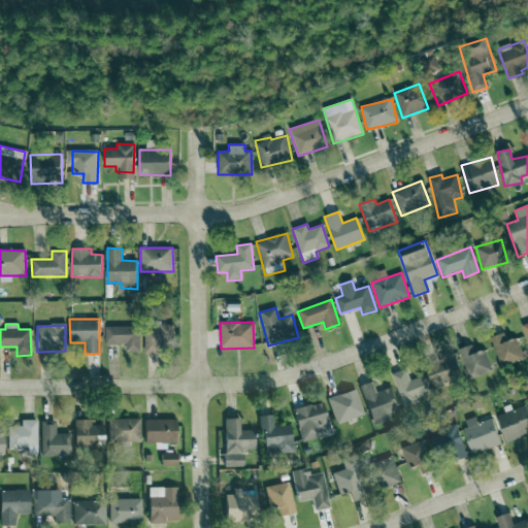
[(140,326),(104,327),(105,344),(126,344),(126,353),(141,353),(140,326)]
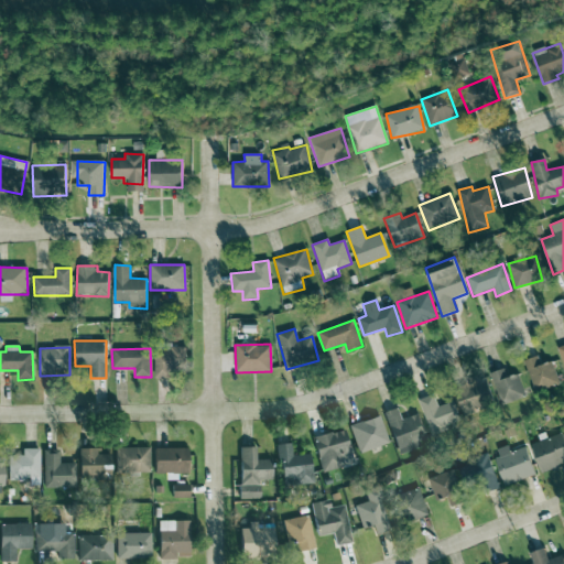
[(185,348),(154,348),(154,378),(173,378),(173,372),(185,372),(185,348)]
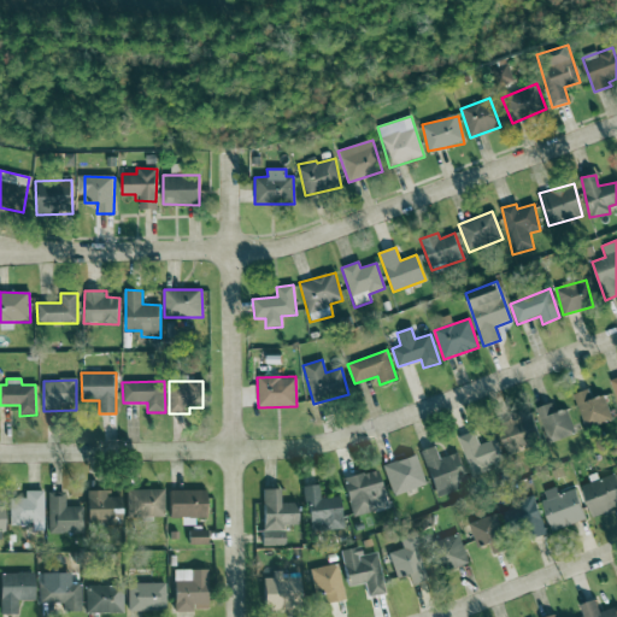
[(612,419),(604,395),(592,399),(588,389),(573,394),(586,429),(612,419)]
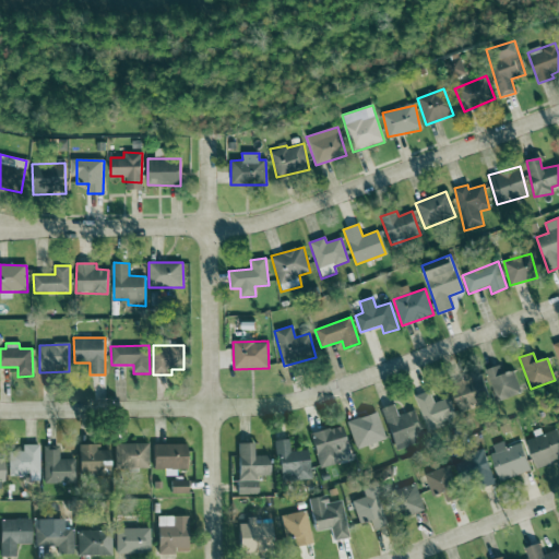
[(496,402),(521,394),(513,370),(502,373),(499,365),(486,369),(496,402)]
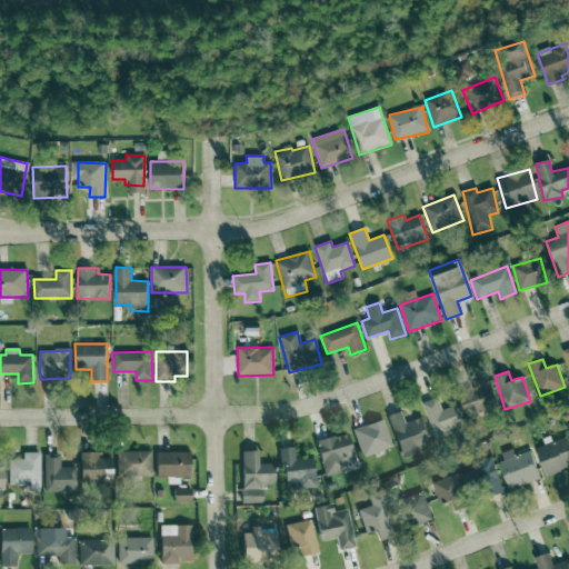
[(469,420),(493,411),(486,389),(461,398),(469,420)]
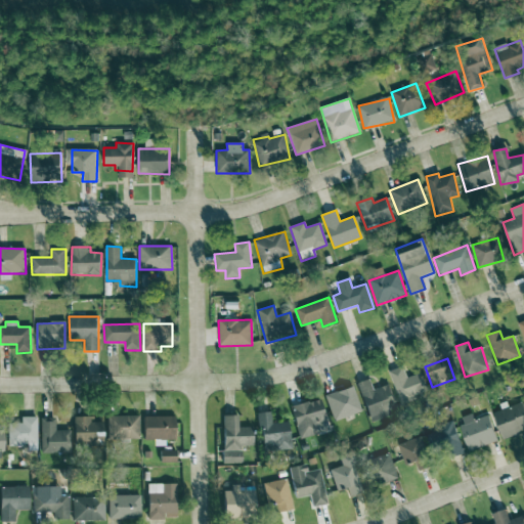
[(420,373),(406,378),(402,366),(388,370),(400,405),(427,395),(420,373)]
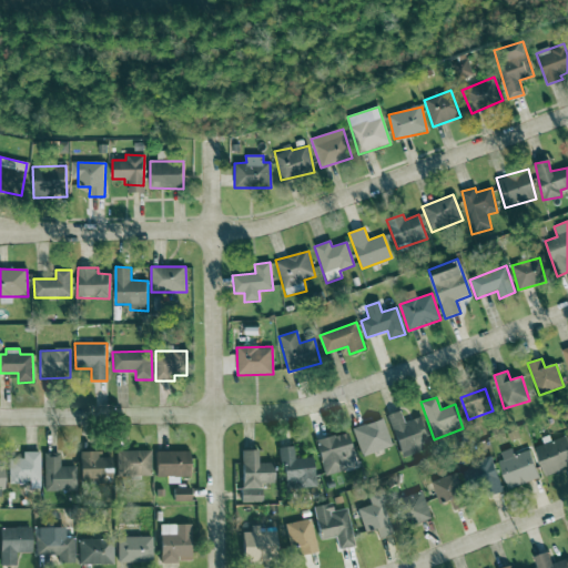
[(401,458),(430,448),(419,417),(404,423),(401,412),(386,416),(401,458)]
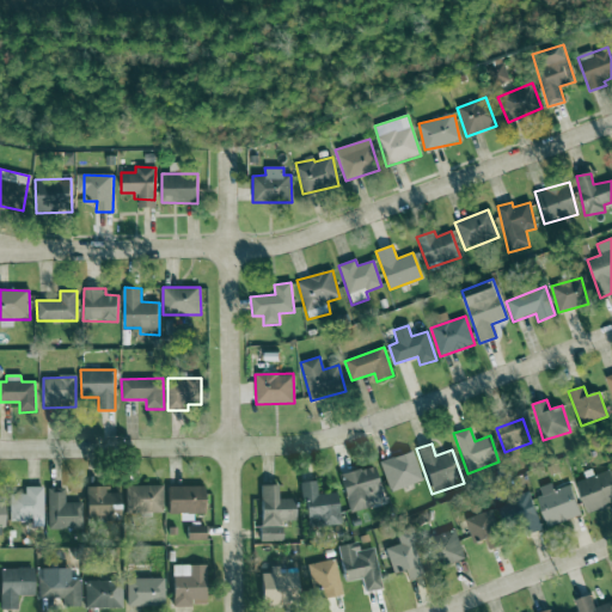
[(379,460),(386,491),(420,483),(412,452),(379,460)]
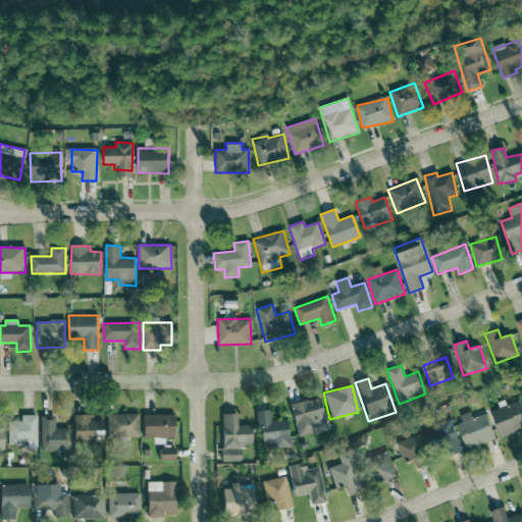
[(326,428),(318,398),(289,406),(297,436),(326,428)]
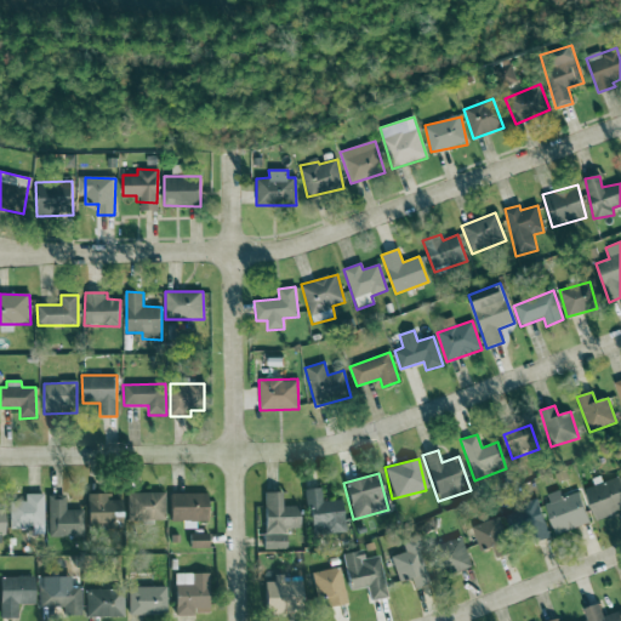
[(596,520),(620,511),(620,482),(620,477),(585,489),(596,520)]
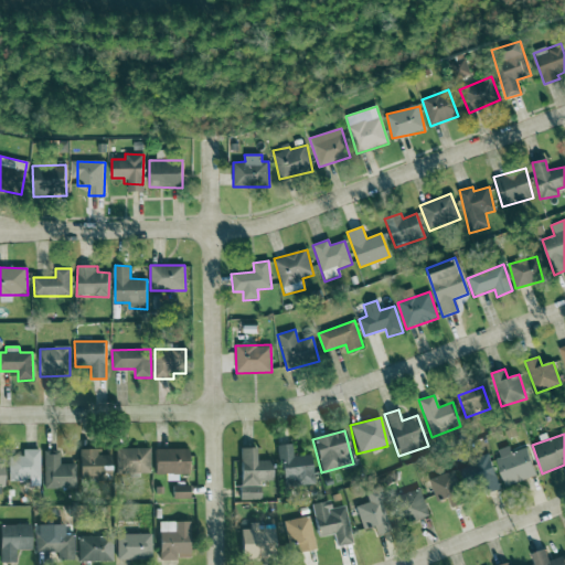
[(278,445),(281,487),(313,484),(310,455),(292,457),(291,444),(278,445)]
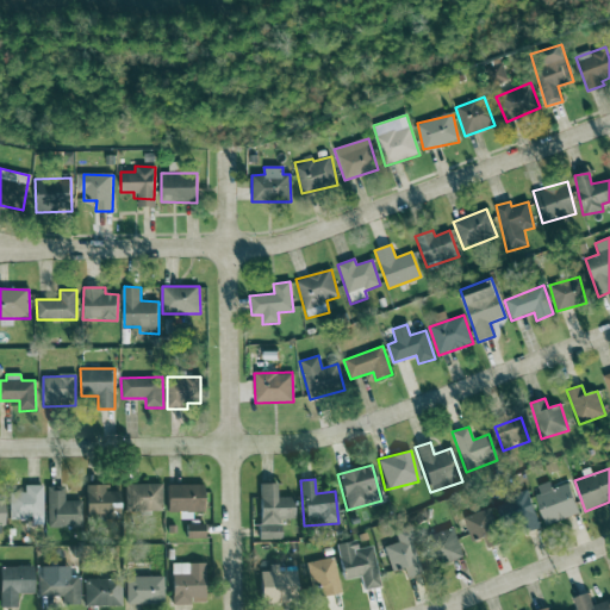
[(257,484),(259,540),(280,540),(279,520),(292,520),(292,497),(275,497),(275,483),(257,484)]
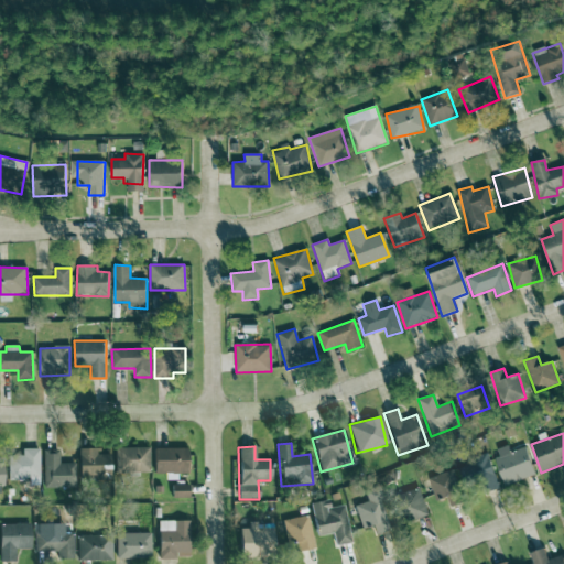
[(535,474),(524,446),(510,453),(509,448),(492,455),(506,487),(535,474)]
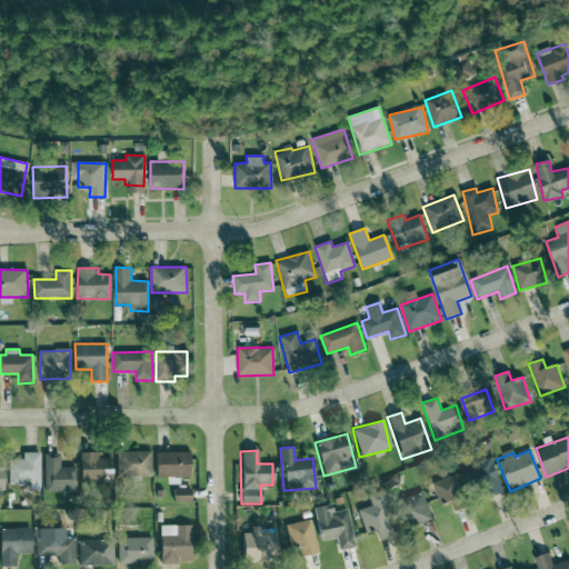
[(115,452),(116,478),(150,477),(149,451),(115,452)]
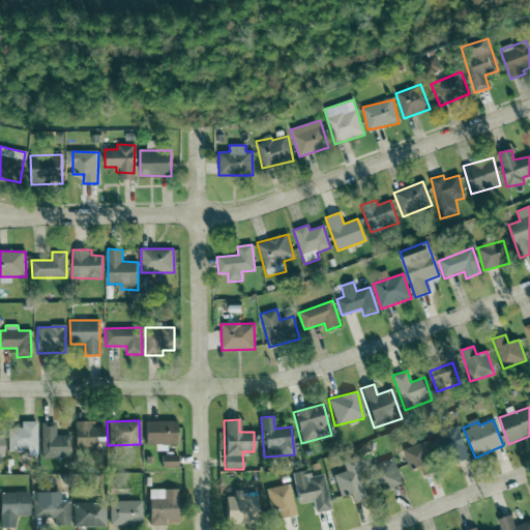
[(6,451),(26,451),(26,457),(35,457),(36,422),(20,421),(20,429),(6,429),(6,451)]
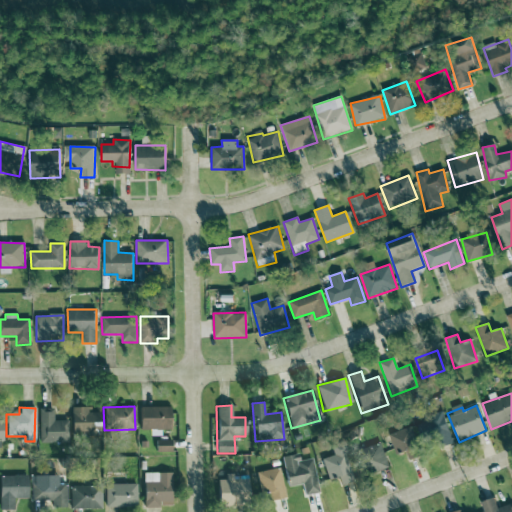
[(70,407),(71,433),(99,432),(99,412),(90,412),(90,407),(70,407)]
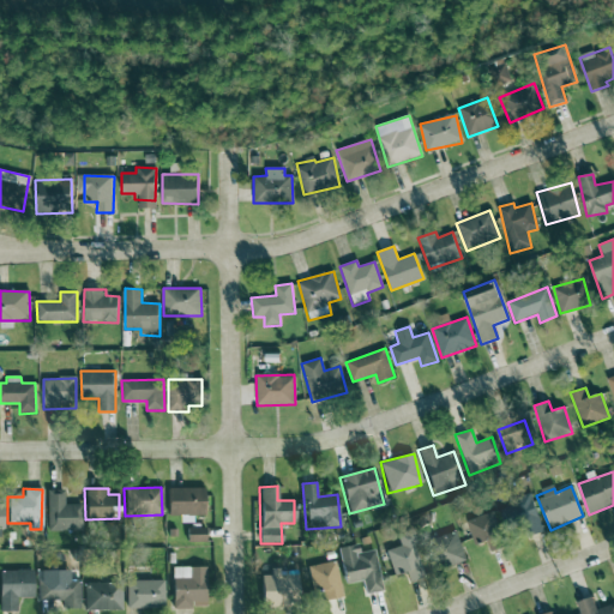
[(167,516),(179,516),(179,523),(191,523),(191,515),(200,513),(200,488),(166,488),(167,516)]
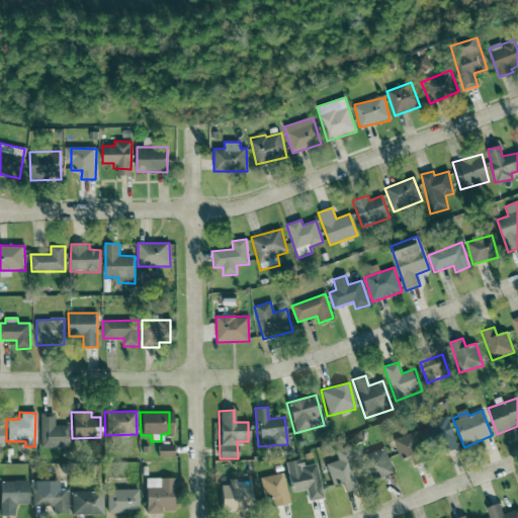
[(68,426),(54,426),(53,413),(38,414),(39,449),(68,448),(68,426)]
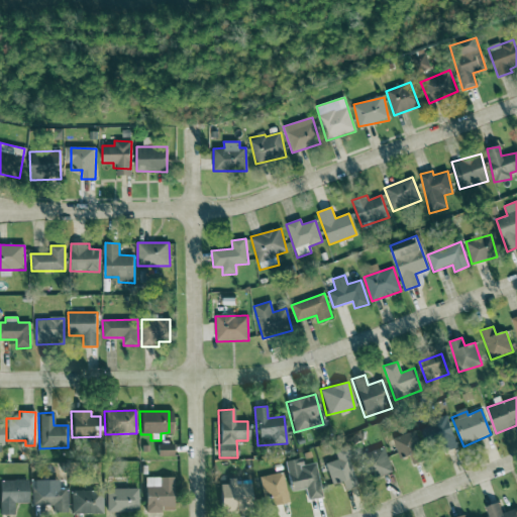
[(437,453),(457,447),(446,417),(420,426),(426,446),(434,444),(437,453)]
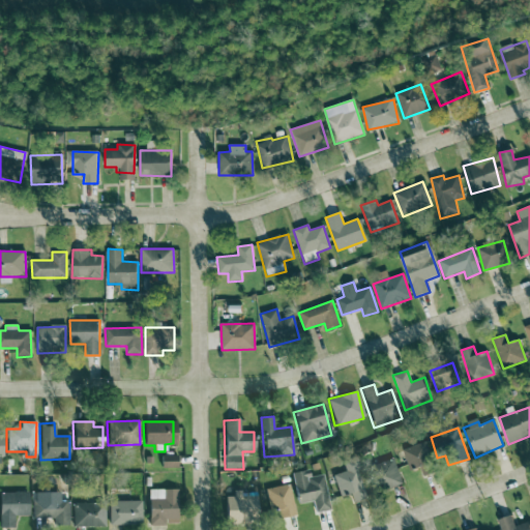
[(422,477),(437,472),(425,441),(402,449),(410,471),(419,467),(422,477)]
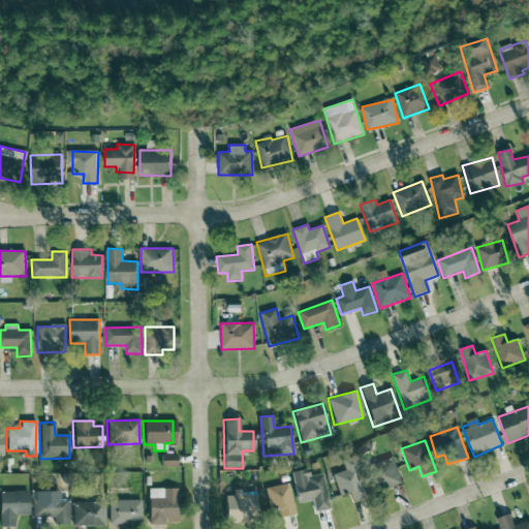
[(176,466),(176,455),(159,455),(160,466),(176,466)]
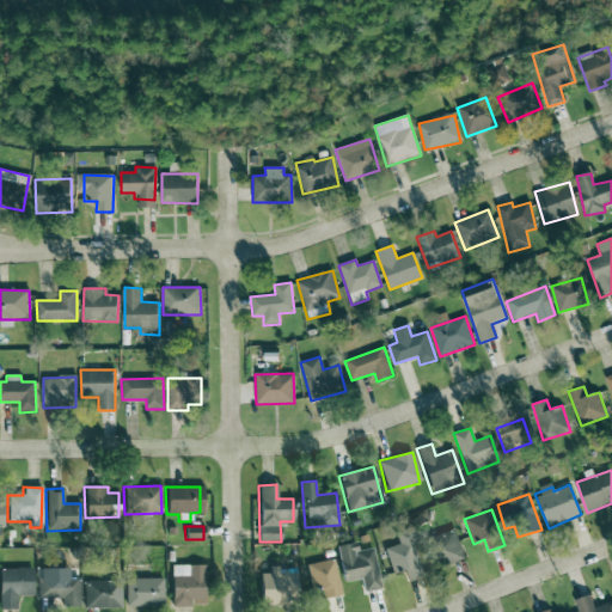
[(465,558),(453,528),(427,539),(438,568),(465,558)]
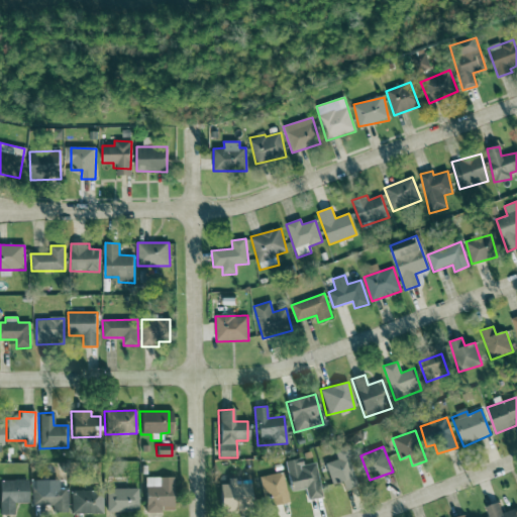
[(343,490),(356,485),(343,447),(333,450),(336,459),(323,463),(330,485),(340,482),(343,490)]
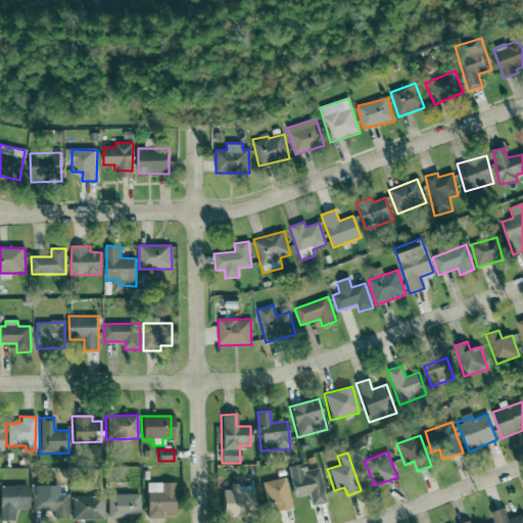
[(287,467),(293,497),(307,494),(311,507),(325,504),(318,468),(305,471),(303,464),(287,467)]
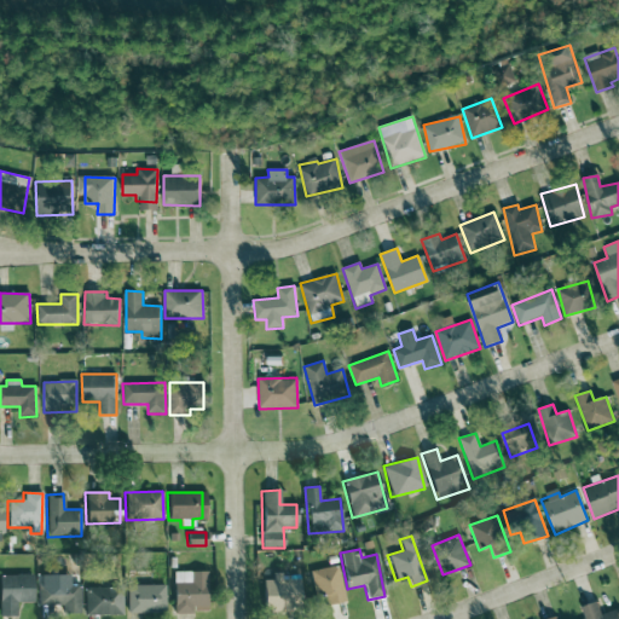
[(313,596),(323,594),(325,606),(345,602),(336,566),(308,572),(313,596)]
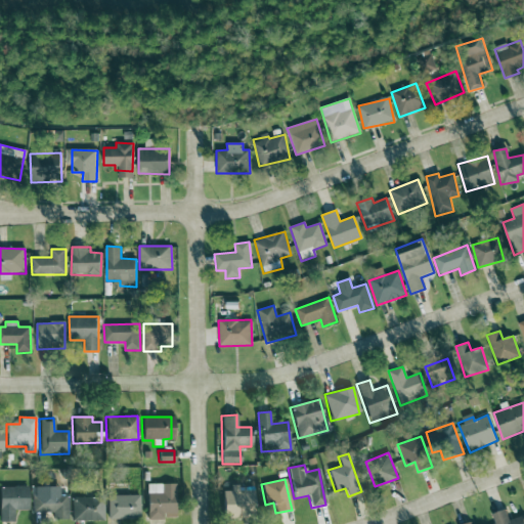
[(175,483),(146,484),(146,520),(162,519),(162,517),(175,517),(175,483)]
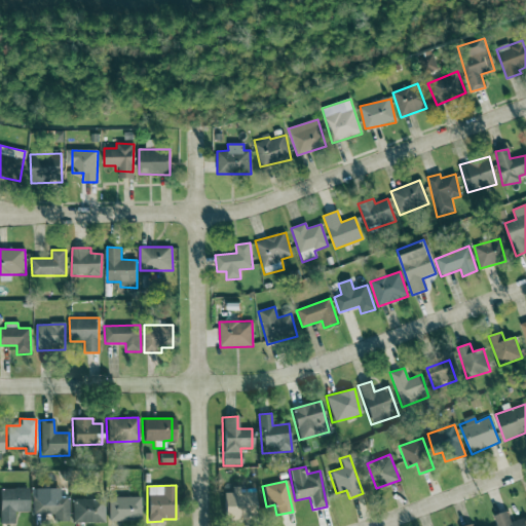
[(0,523),(13,524),(13,513),(28,513),(27,489),(0,488),(0,523)]
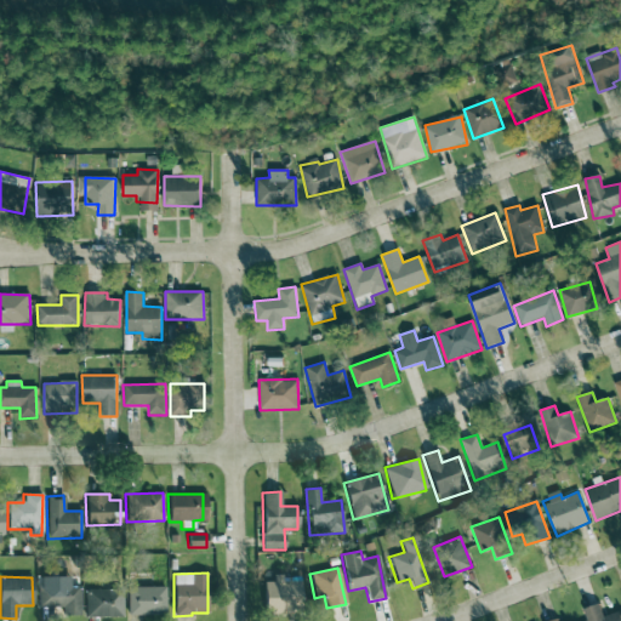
[(263,582),(265,614),(301,613),(300,577),(272,579),(272,582),(263,582)]
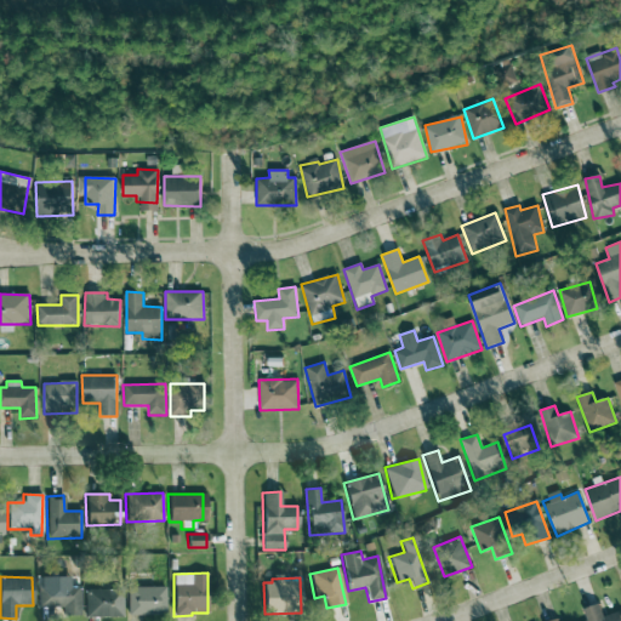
[(38,586),(36,608),(62,609),(62,616),(79,616),(79,579),(49,579),(49,586),(38,586)]
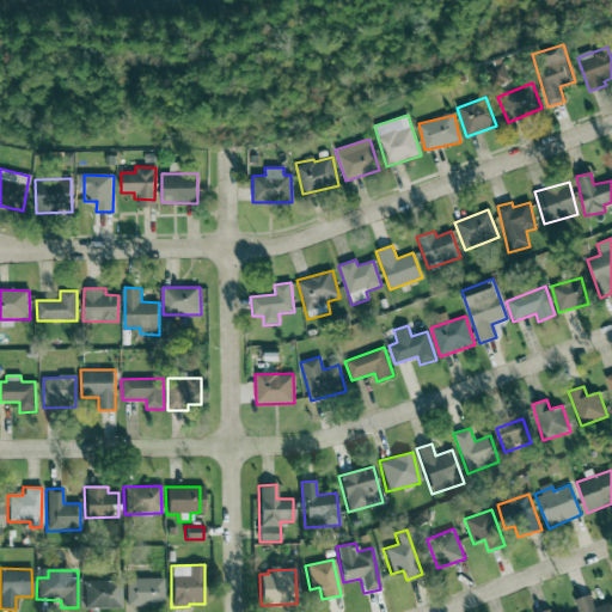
[(124,579),(126,606),(163,606),(163,577),(124,579)]
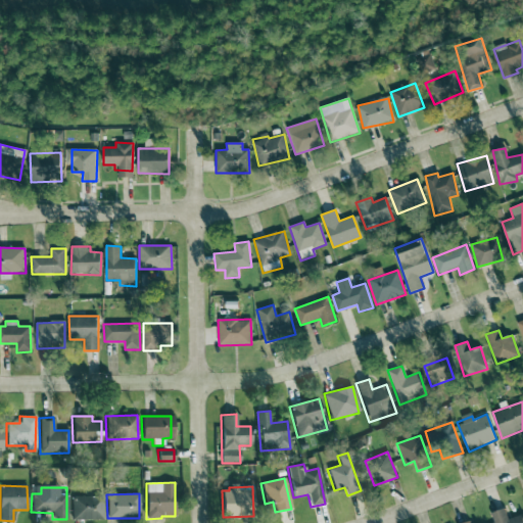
[(103,496),(72,496),(70,519),(103,520),(103,496)]
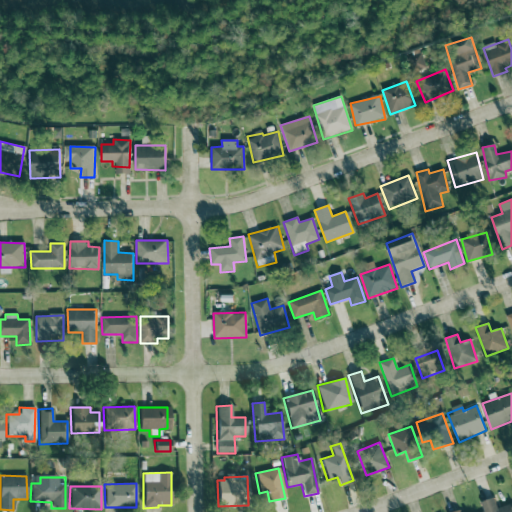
[(482,501),(484,511),(511,511),(511,503),(496,507),(494,498),(482,501)]
